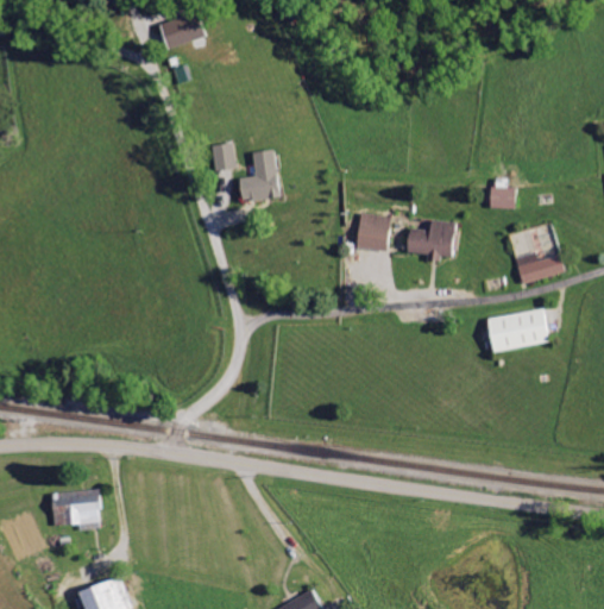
[(214,170),(237,168),(233,143),(212,145),(214,170)]
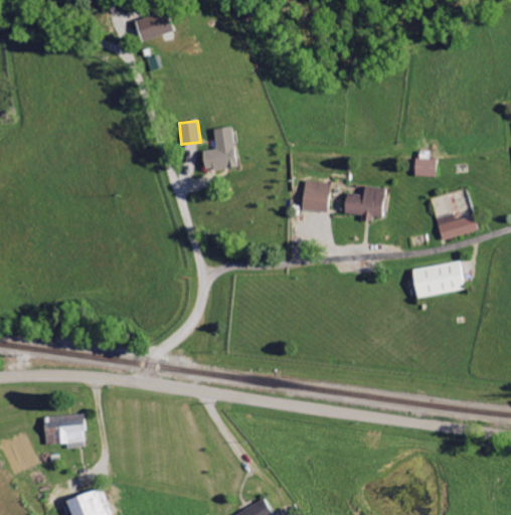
[(237,165),(230,126),(212,129),(216,149),(201,152),(204,171),(237,165)]
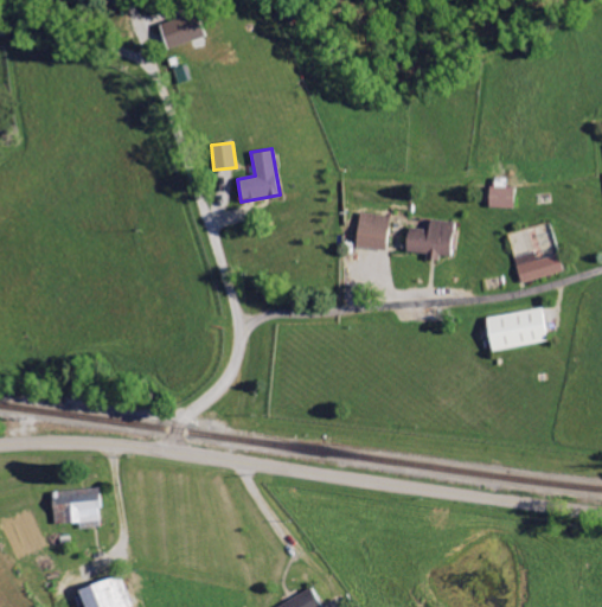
[(505,178),(490,177),(488,208),(512,208),(513,186),(505,186),(505,178)]
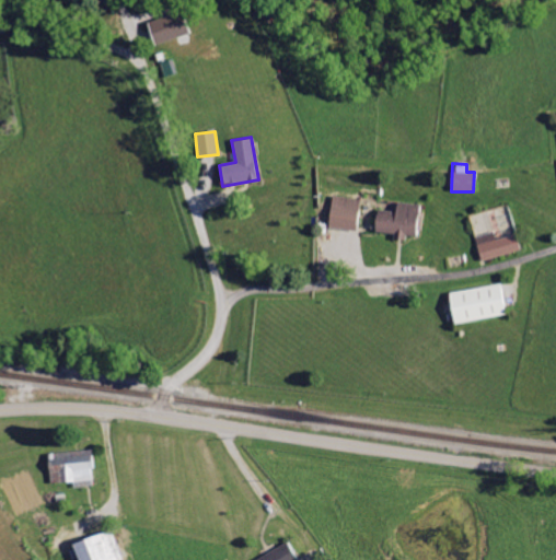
[(327,226),(355,231),(360,200),(333,195),(327,226)]
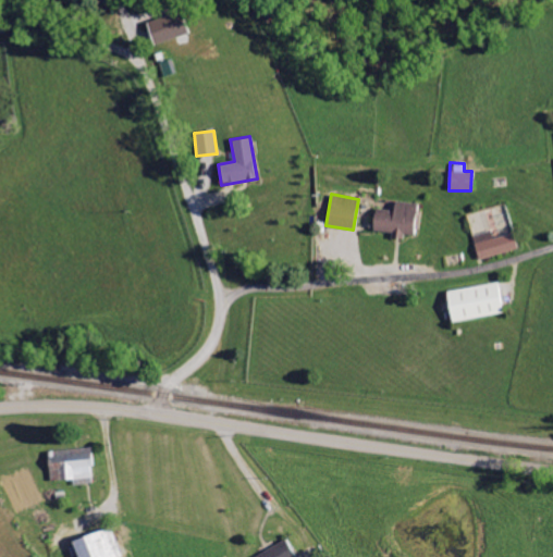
[(373,209),(372,231),(391,232),(390,237),(403,238),(403,234),(414,235),(416,202),(394,201),(393,210),(373,209)]
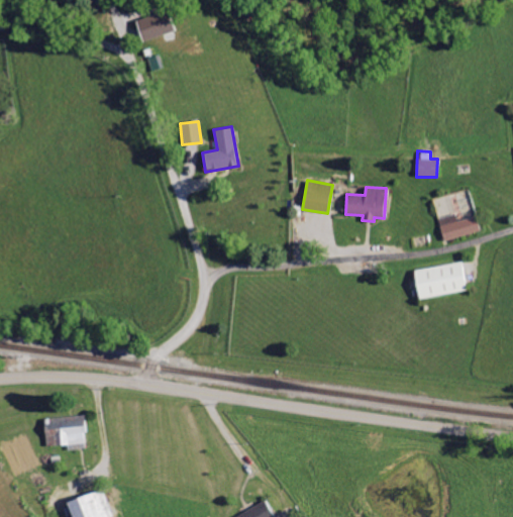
[(479,231),(468,190),(456,193),(464,219),(456,221),(454,214),(437,219),(443,241),(479,231)]
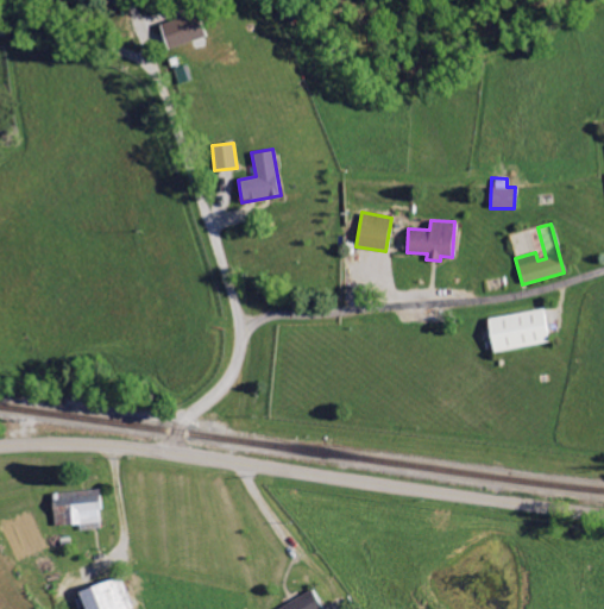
[(492,352),(548,341),(542,308),(485,319),(492,352)]
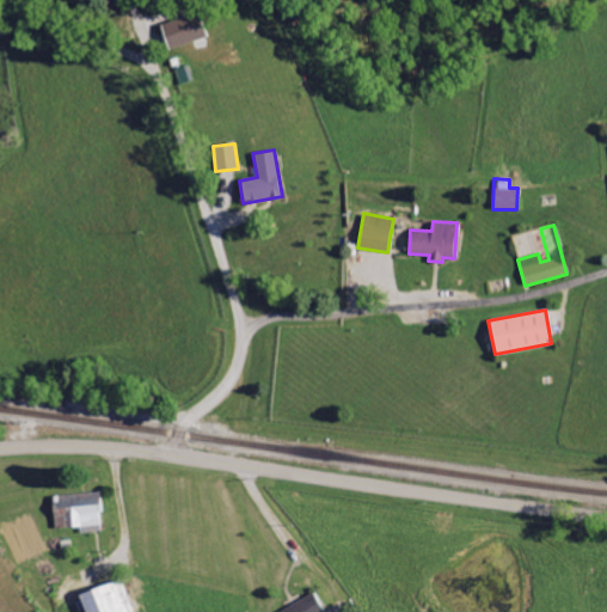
[(102,531),(98,491),(51,496),(55,528),(78,526),(79,533),(102,531)]
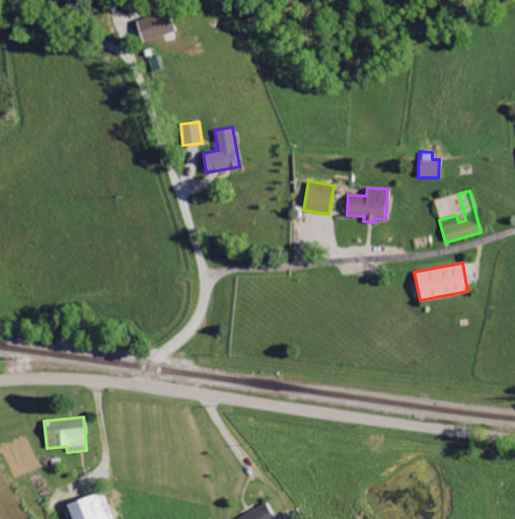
[(111,518),(102,492),(66,503),(70,518),(111,518)]
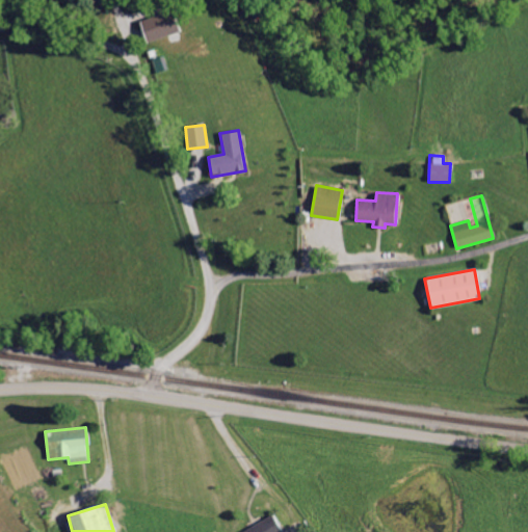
[(281,531),(272,515),(239,531),(281,531)]
